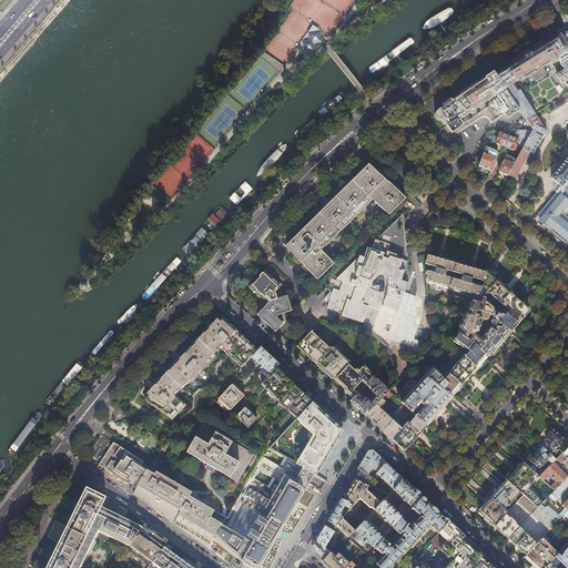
[(301,43),(302,54),(314,53),(313,46),(322,44),(320,32),(312,27),(307,33),(308,42),(301,43)]
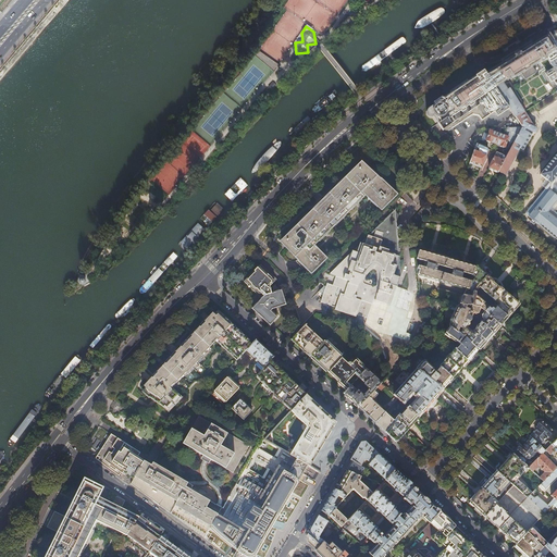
[(556,29),(556,31),(554,31),(553,33),(548,36),(532,46),(530,44),(520,51),(518,48),(516,47),(514,49),(511,50),(511,51),(514,54),(503,61),(504,63),(487,74),(495,87),(499,84),(504,93),(500,95),(507,103),(516,118),(524,112),(510,88),(506,90),(502,83),(508,78),(509,79),(512,77),(514,78),(521,74),(523,76),(522,77),(523,79),(524,78),(525,79),(536,73),(533,66),(541,62),(542,63),(547,60),(556,74),(556,49),(556,48),(556,29)]
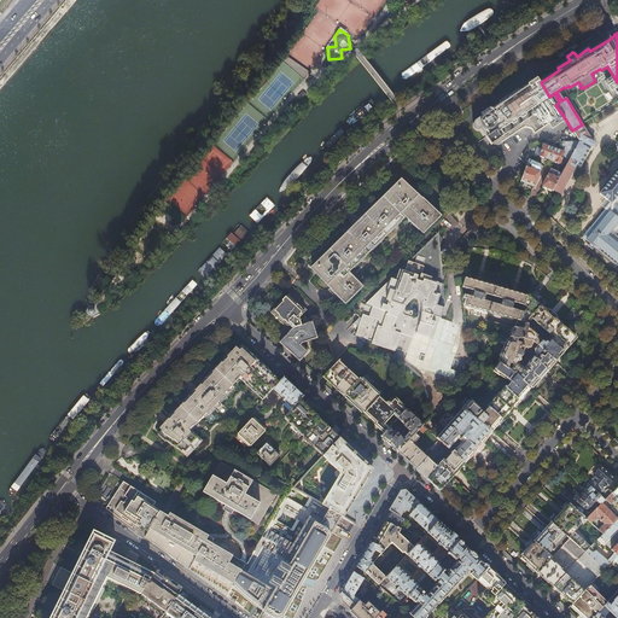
[(287,57),(284,62),(304,80),(309,73),(308,71),(287,57)]
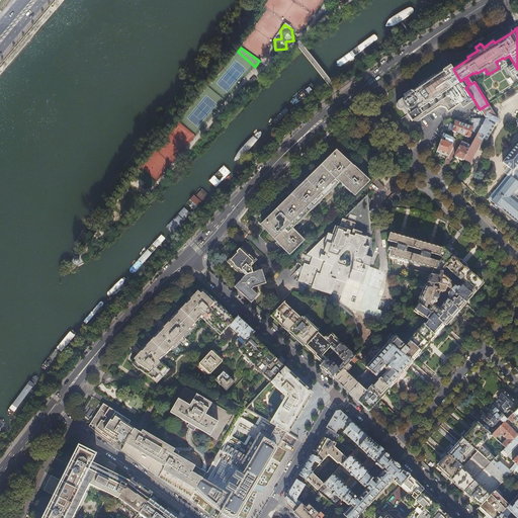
[(467,99),(471,96),(465,88),(460,81),(453,69),(450,66),(446,69),(444,66),(442,68),(444,71),(438,75),(419,87),(420,89),(419,90),(418,88),(416,90),(405,97),(406,98),(401,101),(408,113),(407,113),(413,121),(420,116),(426,112),(428,115),(443,104),(448,112),(452,109),(460,104),(467,99)]
